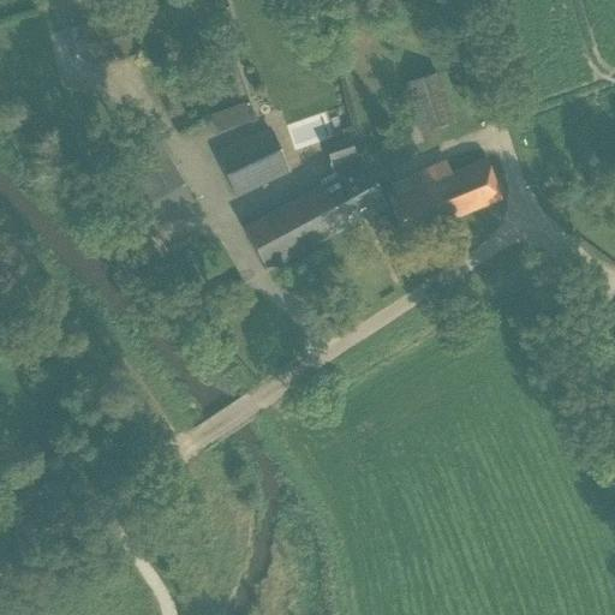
[(315,37),(303,39),(304,54),(317,52),(315,37)]
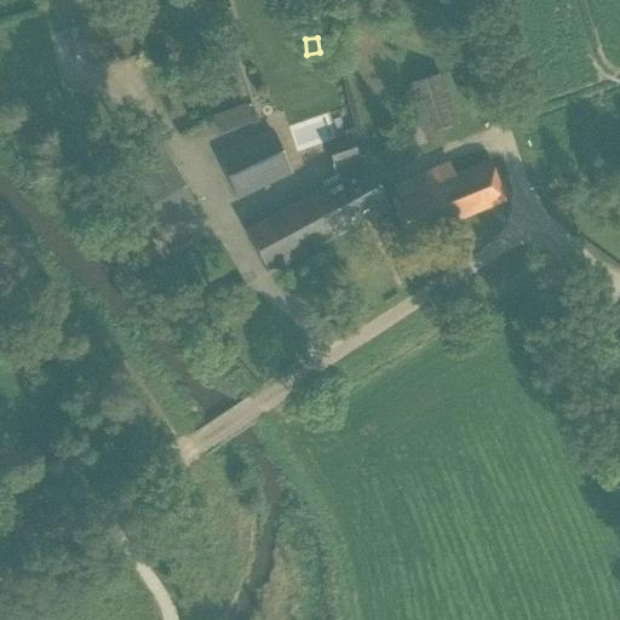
[(415,110),(405,113),(409,130),(420,127),(423,135),(455,124),(440,76),(408,86),(415,110)]
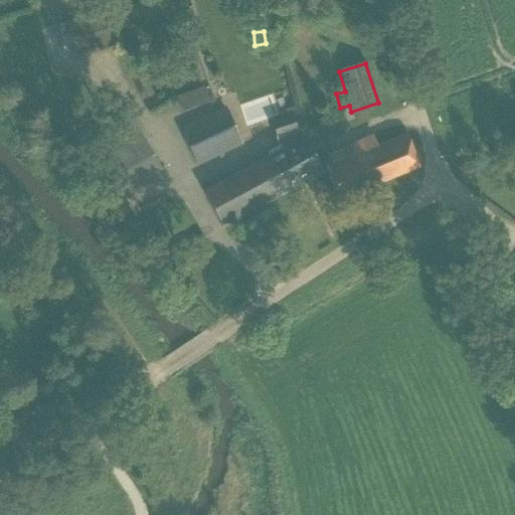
[(202,88),(176,97),(181,111),(208,102),(204,89),(202,89),(202,88)]
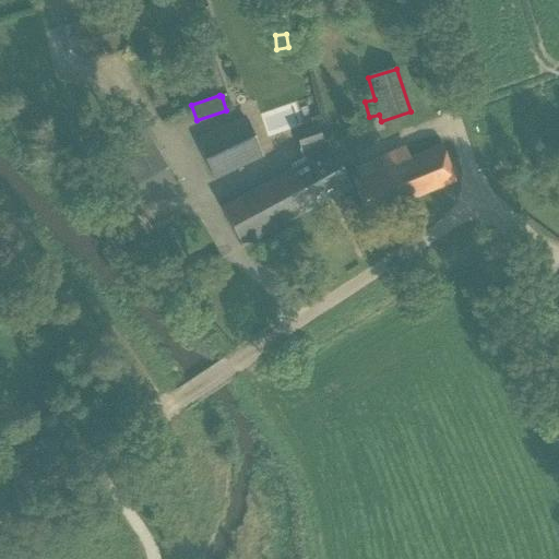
[(263,157),(245,116),(214,129),(213,126),(206,129),(207,133),(194,139),(213,180),(263,157)]
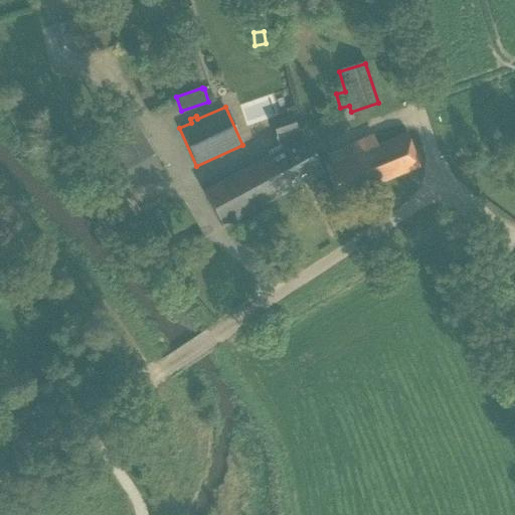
[(203,193),(212,210),(222,227),(322,173),(304,138),(303,139),(299,130),(297,131),(292,116),(271,123),(276,138),(275,139),(282,150),(203,193)]
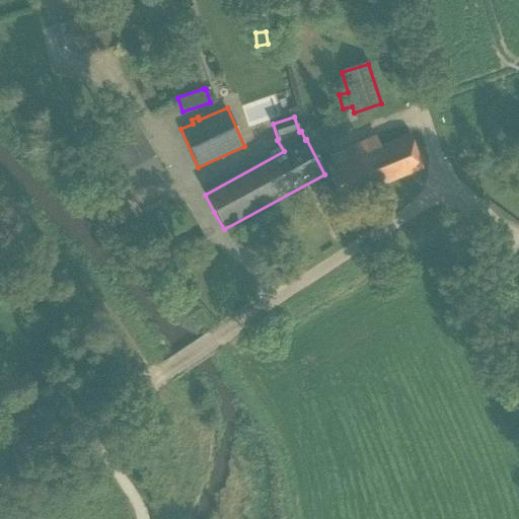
[(321,160),(332,184),(341,203),(422,168),(410,134),(379,147),(375,138),(321,160)]
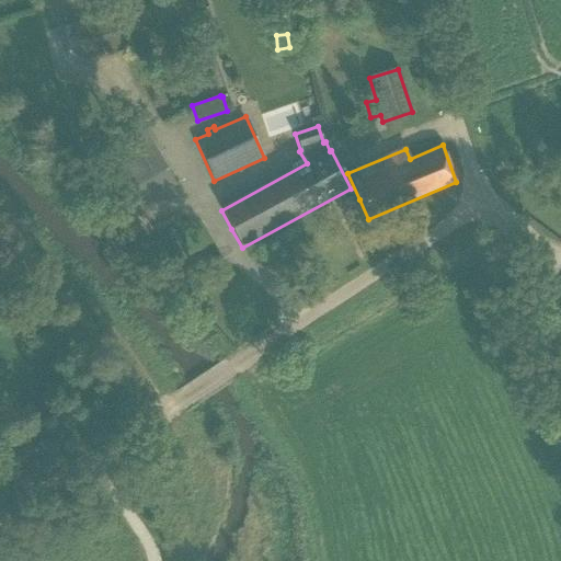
[(167,169),(129,191),(139,207),(176,185),(167,169)]
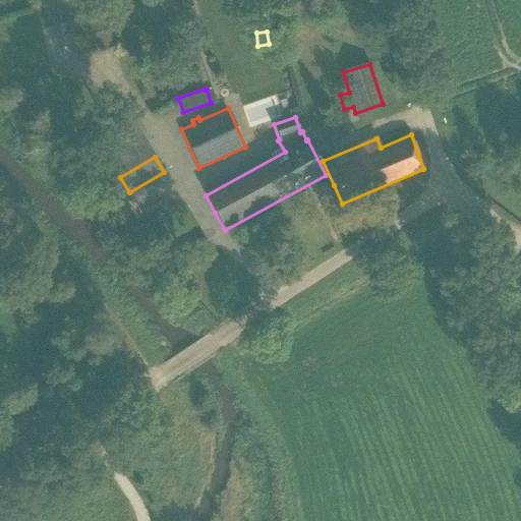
[(129,193),(140,215),(171,198),(160,177),(129,193)]
